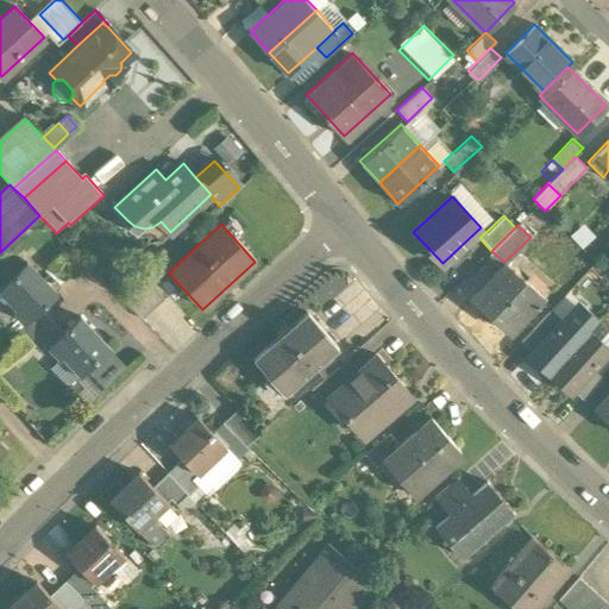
[(56,294),(25,262),(0,286),(19,306),(13,312),(25,324),(38,311),(56,294)]
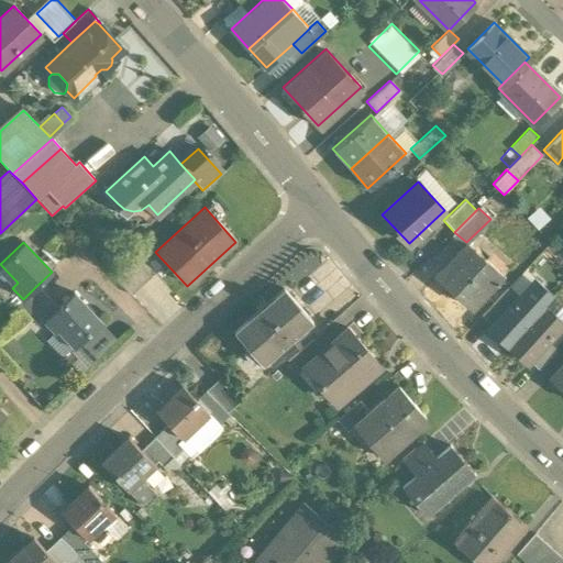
[(486,261),(465,243),(448,262),(452,265),(439,279),(470,308),(495,282),(496,283),(503,275),(501,274),(508,267),(494,254),(486,261)]
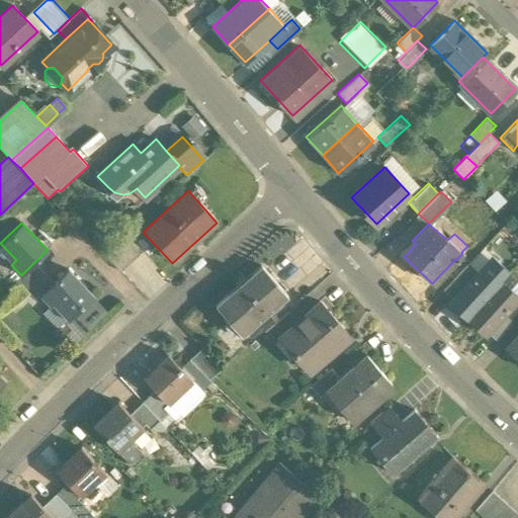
[(119,237),(101,254),(118,272),(138,256),(119,237)]
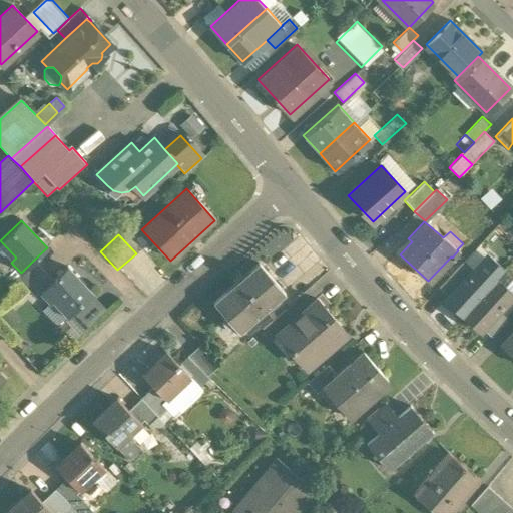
[(21,273),(15,279),(24,289),(42,272),(32,262),(21,273)]
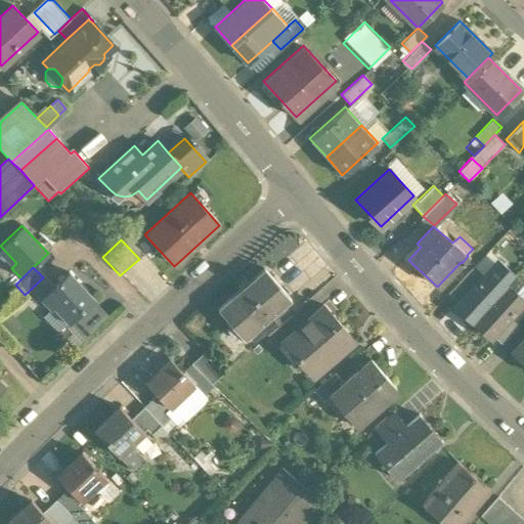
[(473,267),(448,294),(456,302),(481,274),(473,267)]
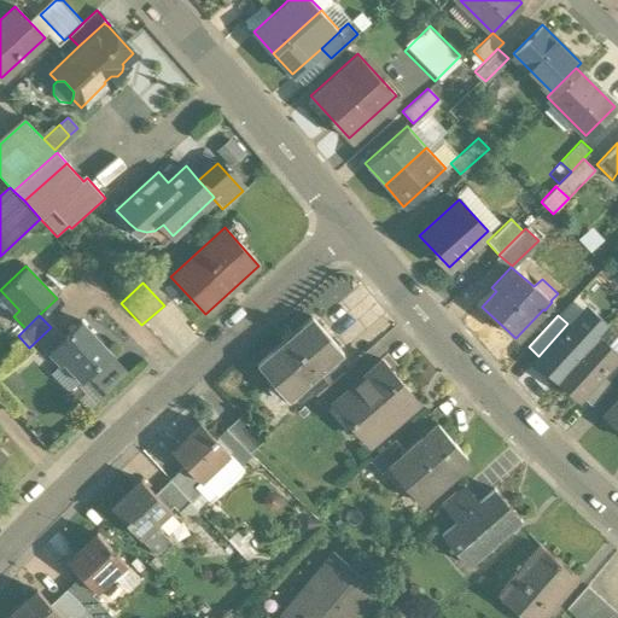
[(538,356),(535,360),(557,379),(598,334),(576,315),(567,324),(538,356)]
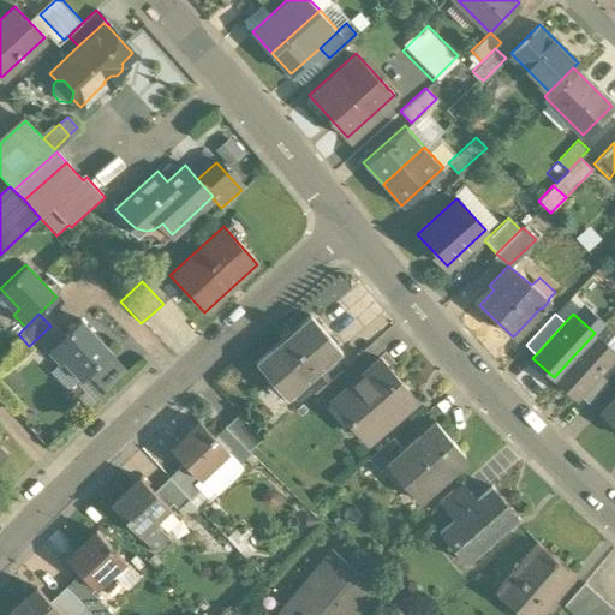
[(309,315),(255,363),(286,399),(341,352),(309,315)]
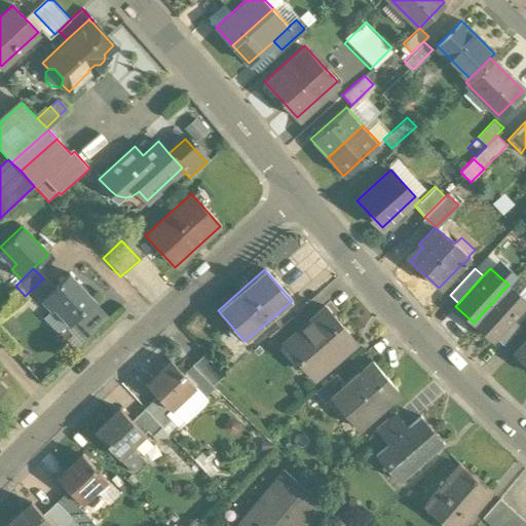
[(52,289),(41,300),(52,311),(58,307),(72,322),(68,325),(70,326),(95,303),(94,302),(68,274),(52,289)]
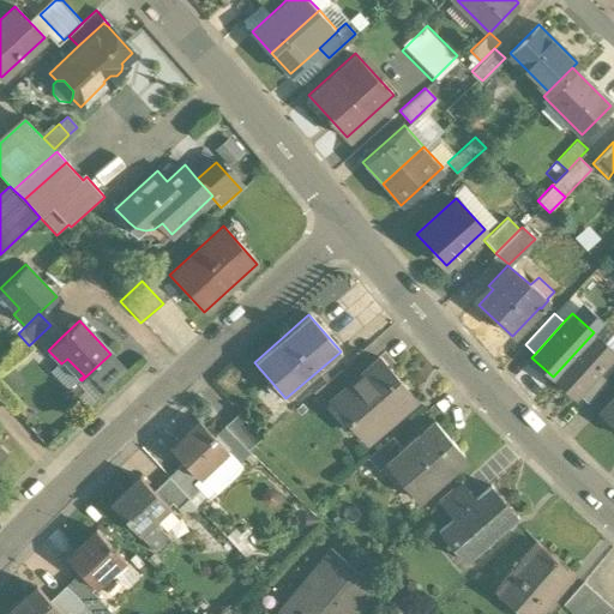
[(50,325),(29,345),(41,357),(48,350),(61,337),(50,325)]
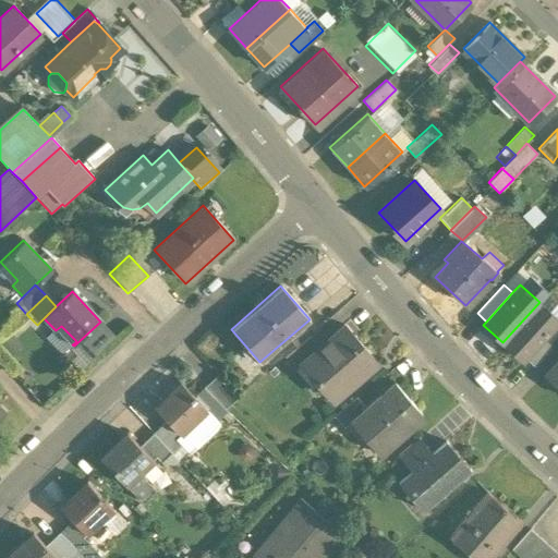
[(557,318),(540,302),(502,342),(521,360),(524,356),(541,338),(557,318)]
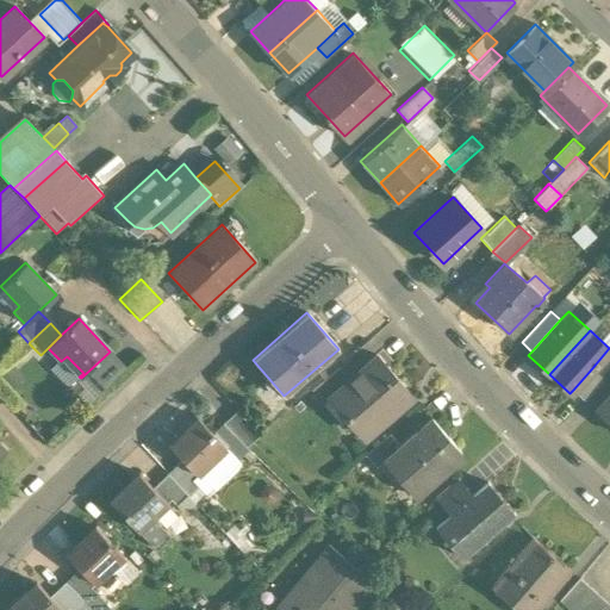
[(358,371),(328,396),(329,398),(365,437),(412,396),(375,355),(358,371)]
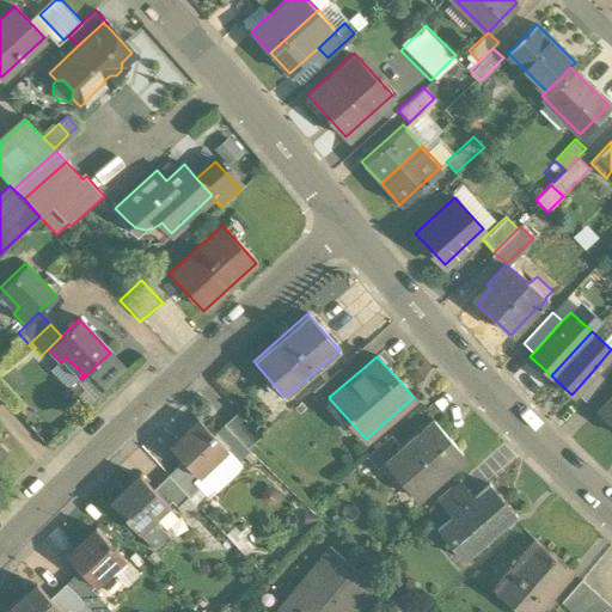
[(84,374),(67,357),(61,362),(51,372),(68,389),(79,378),(84,374)]
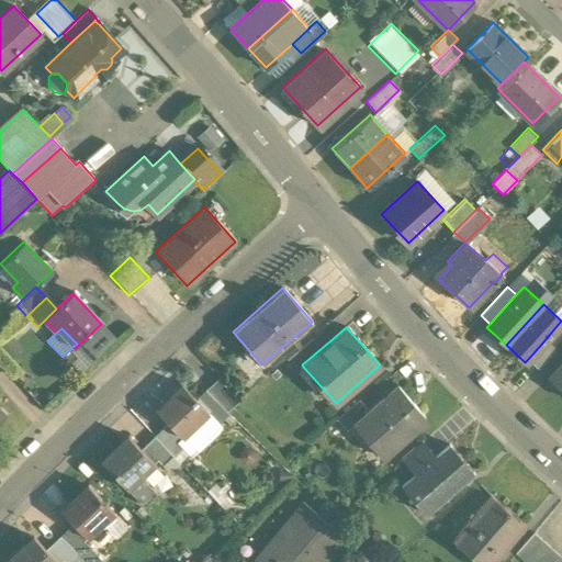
[(321,332),(287,361),(296,372),(303,367),(302,364),(329,341),(321,332)]
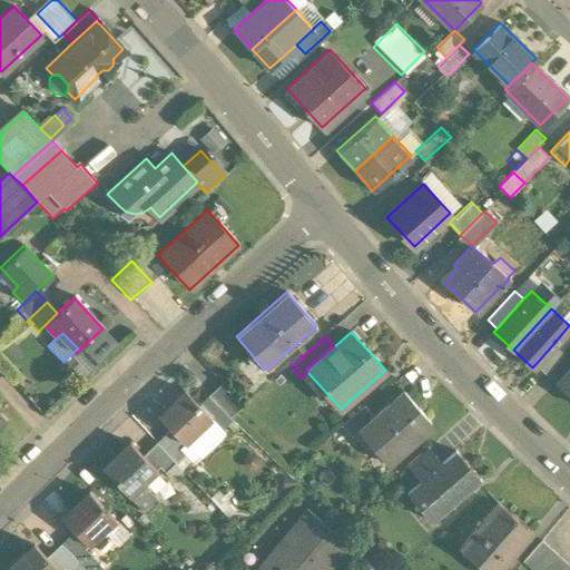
[(552,345),(536,364),(546,374),(563,355),(552,345)]
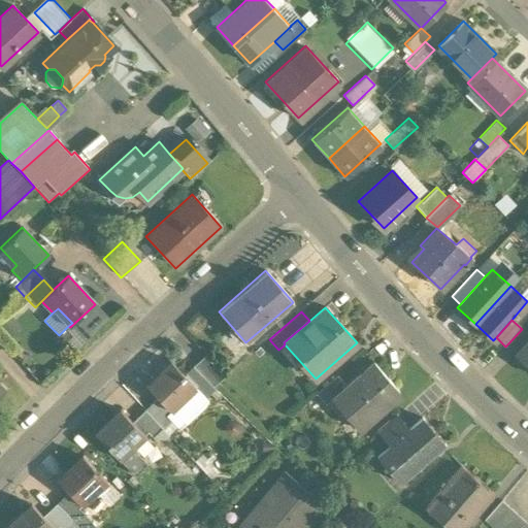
[(527,339),(515,354),(527,366),(527,339)]
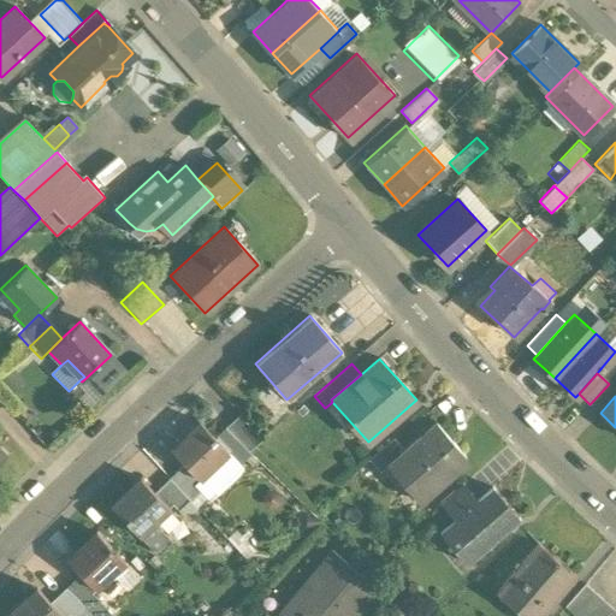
[(261,442),(240,416),(225,428),(249,452),(261,442)]
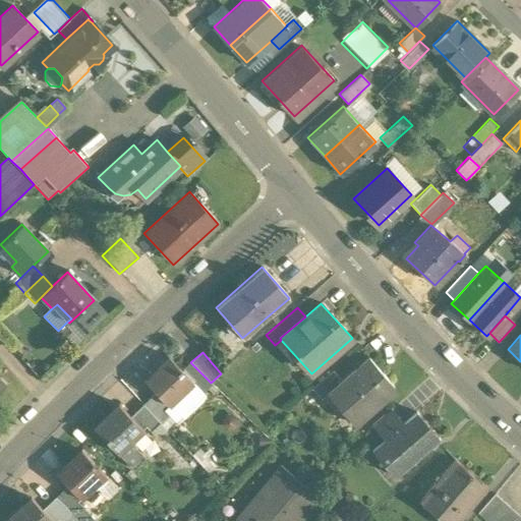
[(169,358),(145,382),(168,407),(193,383),(181,371),(169,358)]
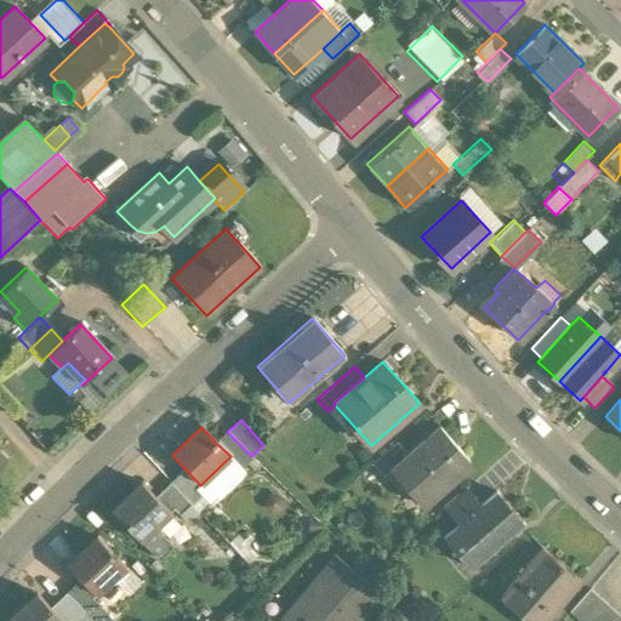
[(408,455),(389,469),(391,471),(405,488),(410,484),(426,502),(421,506),(422,507),(448,484),(445,482),(468,461),(439,427),(408,455)]
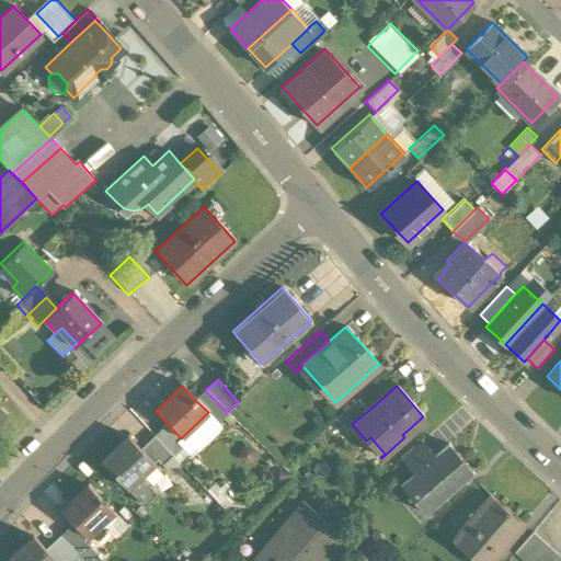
[(205,390),(195,400),(208,412),(217,422),(227,412),(205,390)]
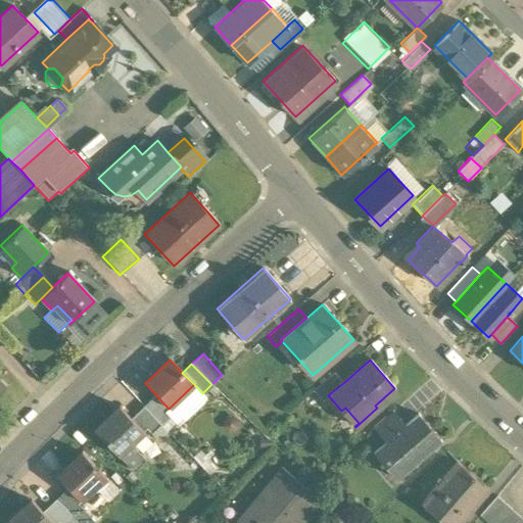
[(343,383),(334,372),(313,391),(323,402),(329,396),(328,395),(343,383)]
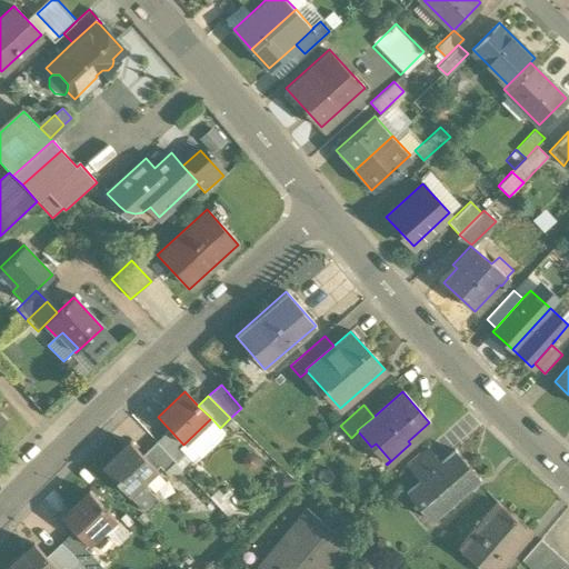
[(185,453),(167,433),(156,443),(175,463),(185,453)]
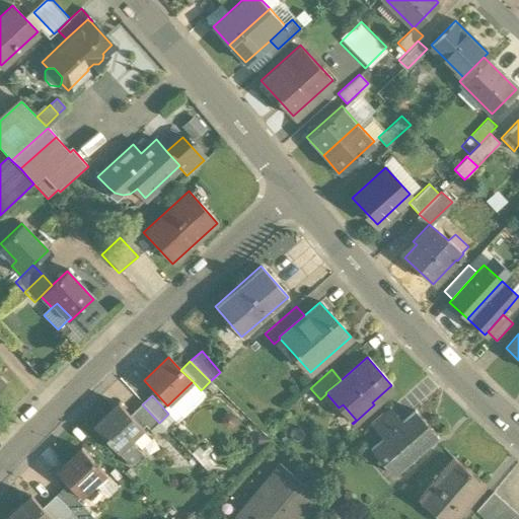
[(118,404),(93,429),(117,454),(142,430),(118,404)]
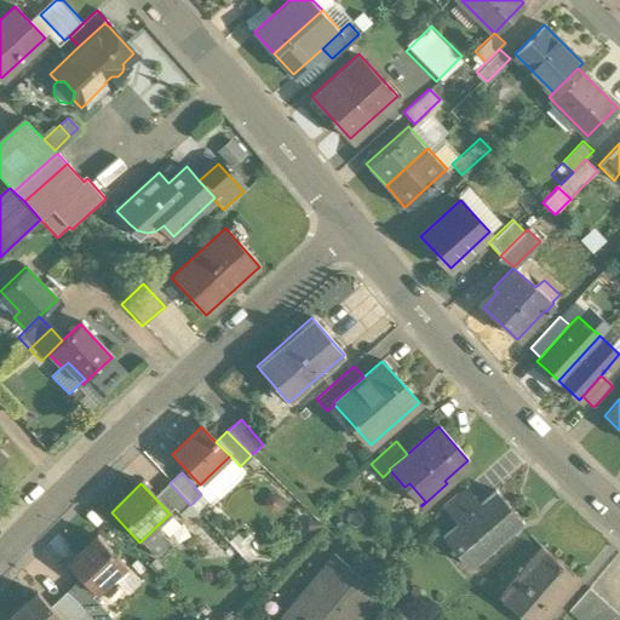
[(190,505),(170,483),(159,494),(179,515),(190,505)]
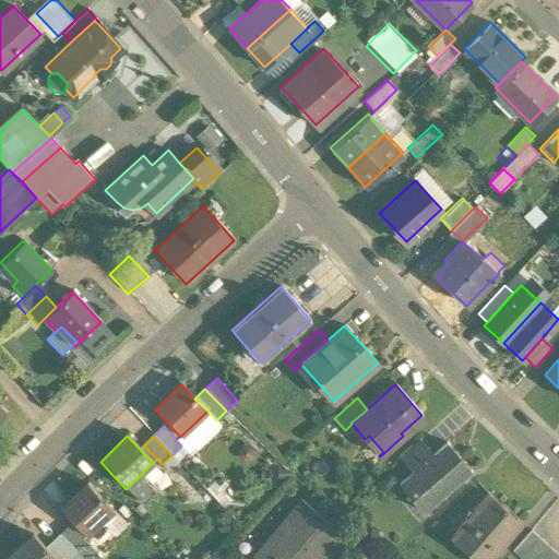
[(419,439),(399,458),(407,467),(428,450),(419,439)]
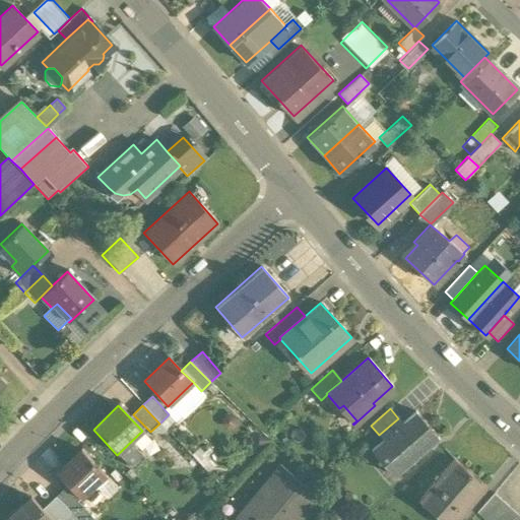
[(415,411),(371,451),(393,477),(439,438),(415,411)]
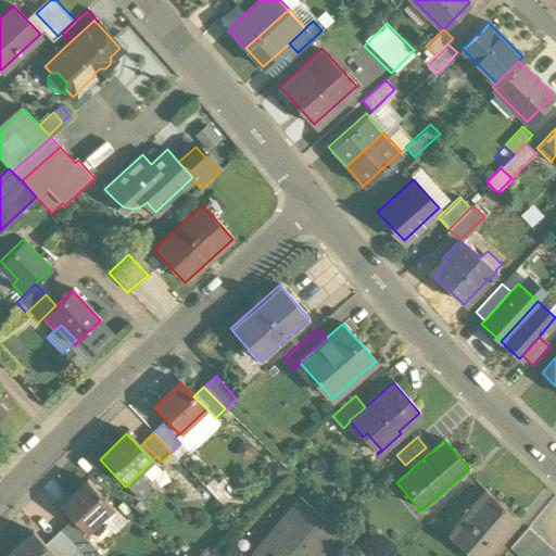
[(86,482),(60,508),(86,534),(112,509),(86,482)]
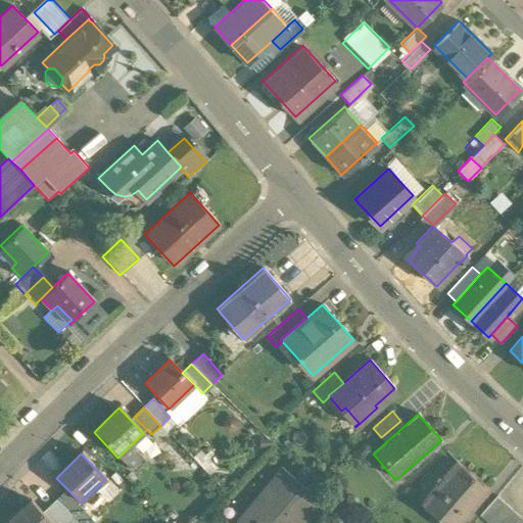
[(457,463),(422,504),(444,522),(459,522),(487,489),(457,463)]
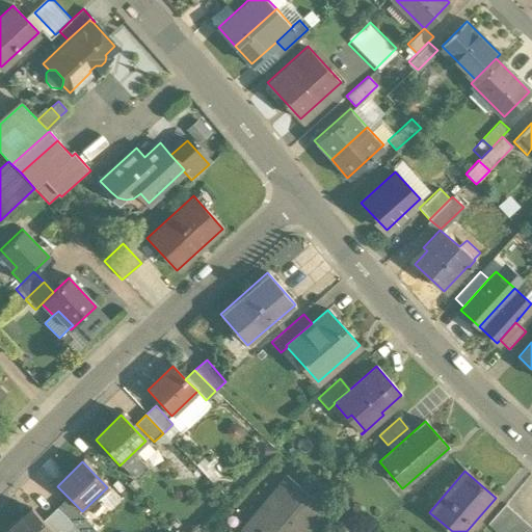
[(287,479),(255,517),(267,528),(263,531),(307,531),(326,509),(287,476),(285,478),(287,479)]
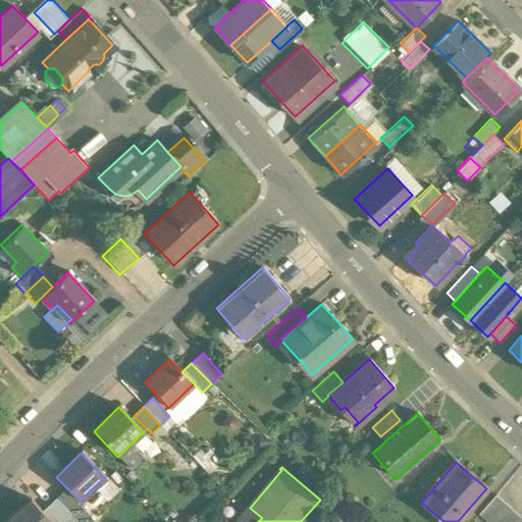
[(82,510),(64,492),(55,502),(71,519),(82,510)]
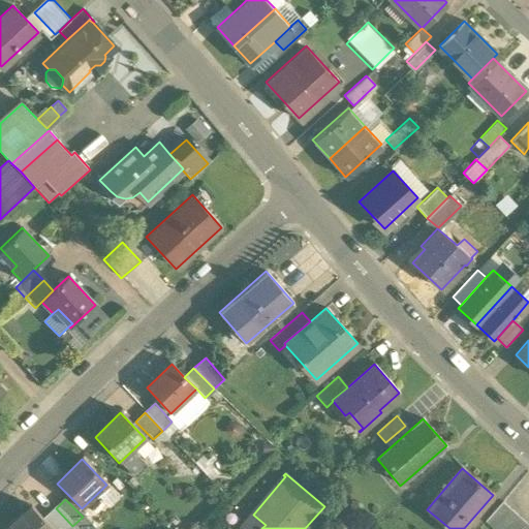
[(528,528),(528,526),(502,503),(486,522),(493,528),(528,528)]
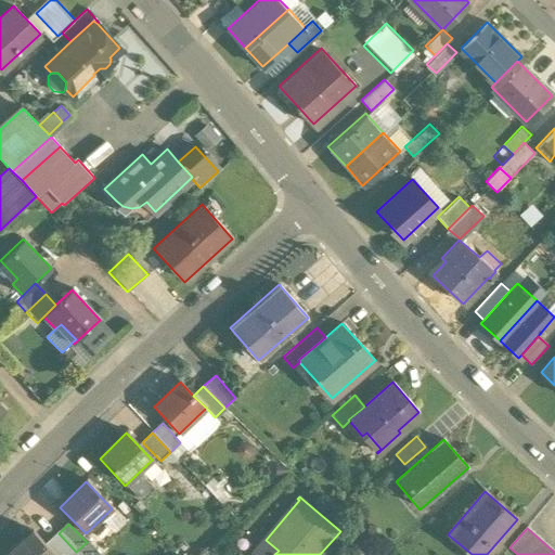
[(52,554),(33,533),(10,554),(52,554)]
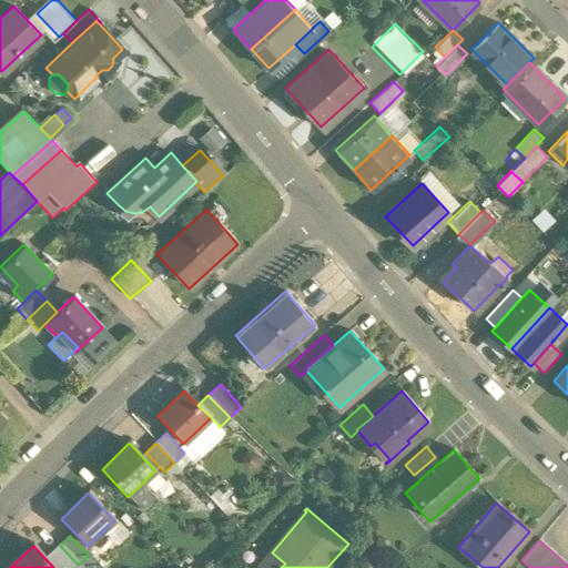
[(60,546),(50,555),(62,567),(74,567),(78,565),(60,546)]
